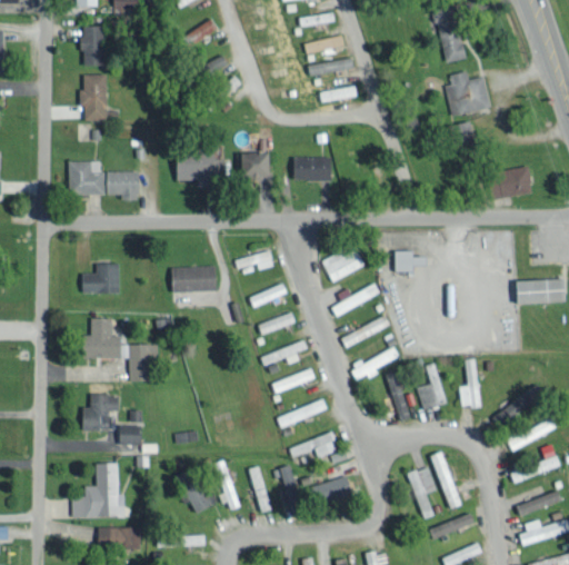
[(138,0),(112,0),(112,13),(138,13),(138,0)]
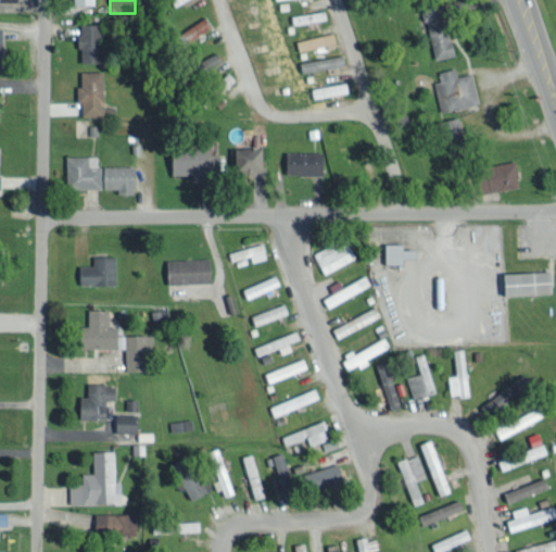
[(432,61),(453,59),(446,8),(426,10),(432,61)]
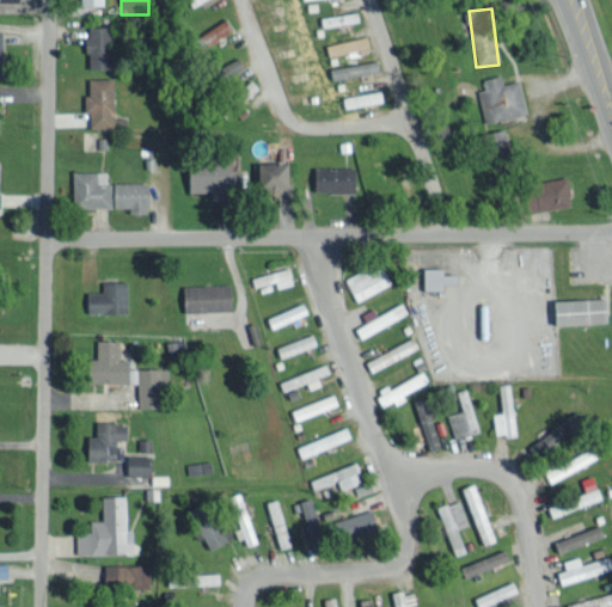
[(361,24),(359,13),(322,20),(323,30),(361,24)]
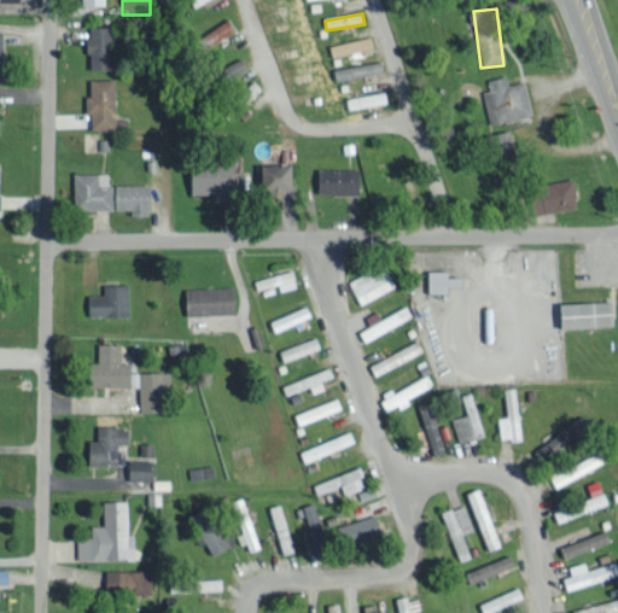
[(215,47),(237,31),(228,19),(207,35),(215,47)]
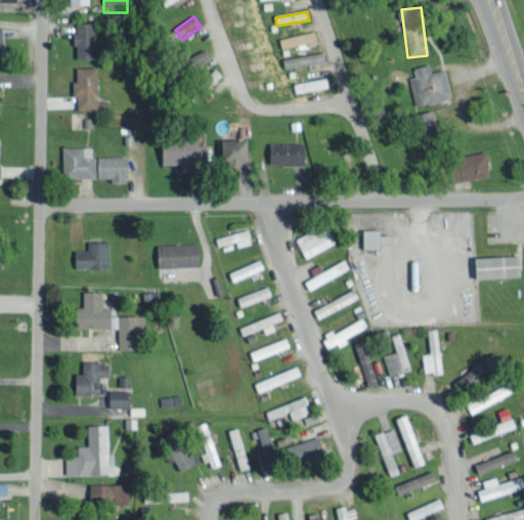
[(95,25),(75,26),(76,61),(96,61),(95,25)]
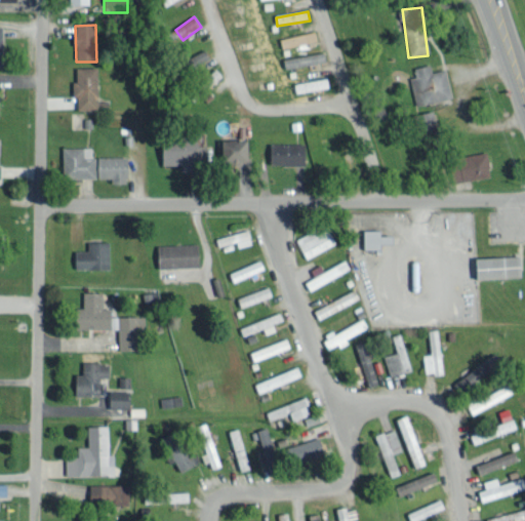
[(318,43),(316,33),(280,41),(282,51),(318,43)]
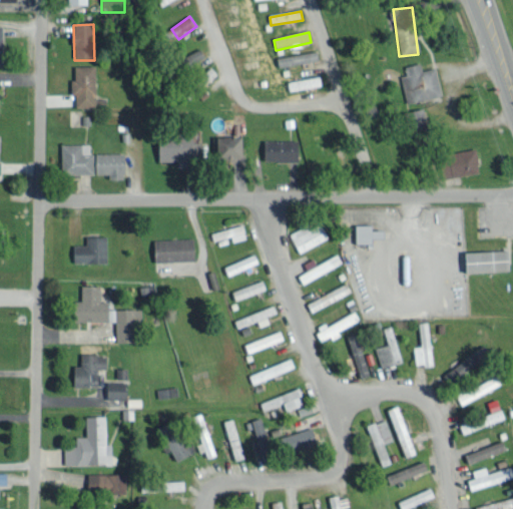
[(193,65),(204,57),(199,50),(188,58),(193,65)]
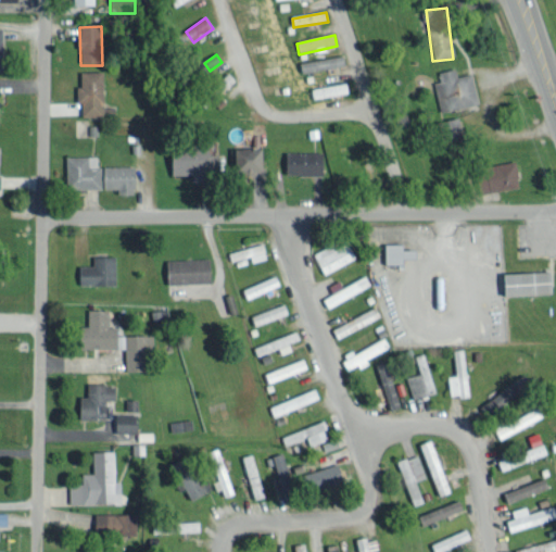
[(345,70),(344,59),(299,62),(300,74),(345,70)]
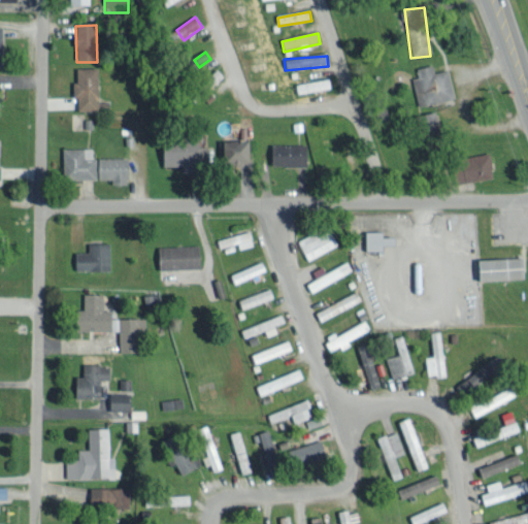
[(417,70),(419,78),(413,79),(418,108),(455,101),(450,72),(435,74),(433,67),(417,70)]
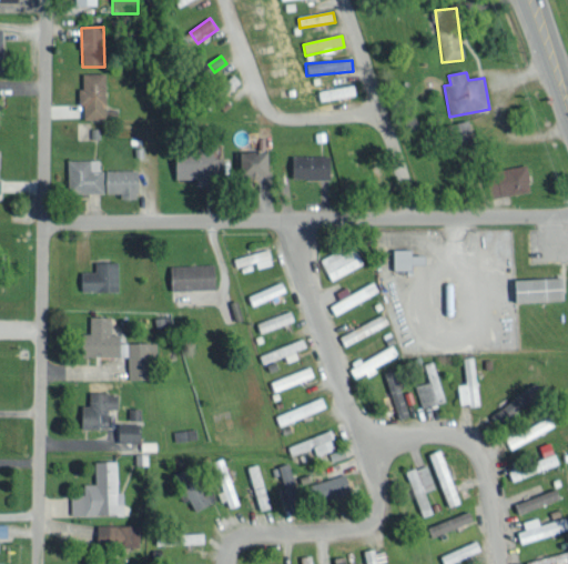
[(81,76),(82,108),(85,108),(85,122),(108,121),(107,74),(81,76)]
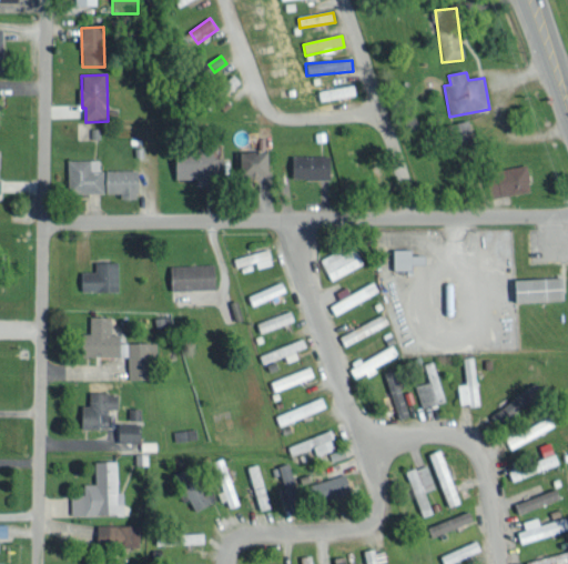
[(356,97),(355,86),(320,92),(322,103),(356,97)]
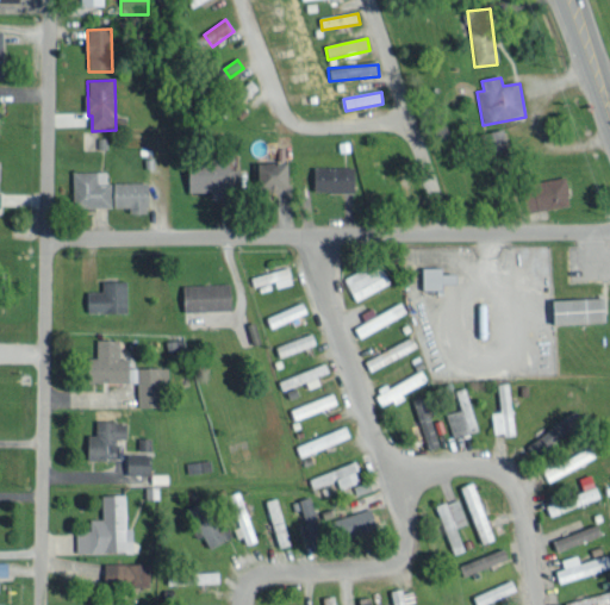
[(487,135),(490,155),(506,151),(503,132),(487,135)]
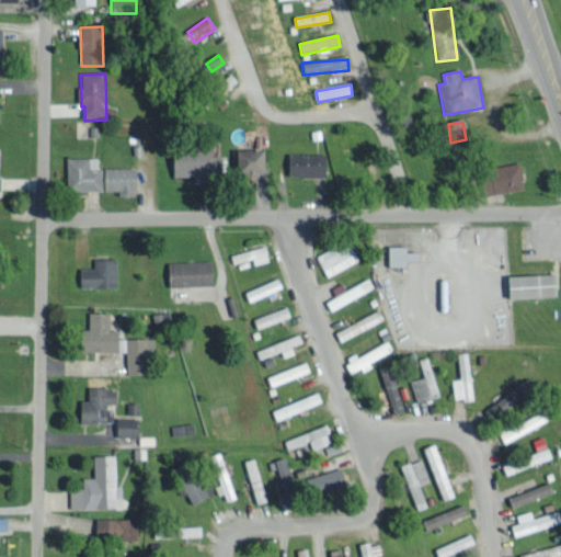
[(195,179),(195,185),(220,184),(220,152),(173,154),(174,180),(195,179)]
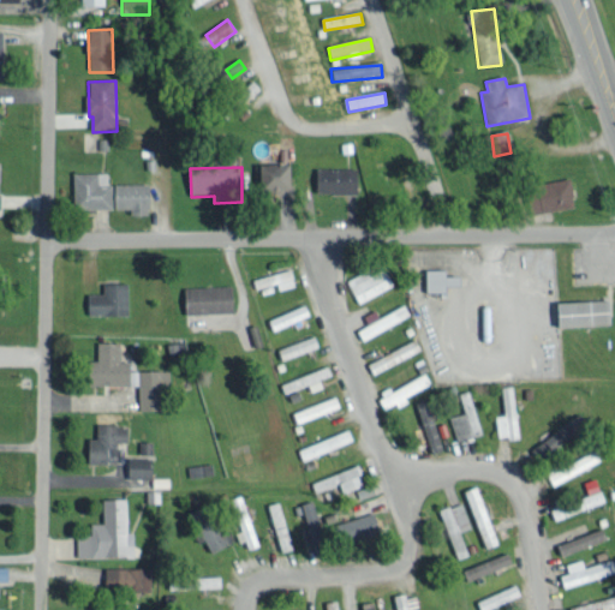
[(263,167),(263,195),(293,193),(293,167),(263,167)]
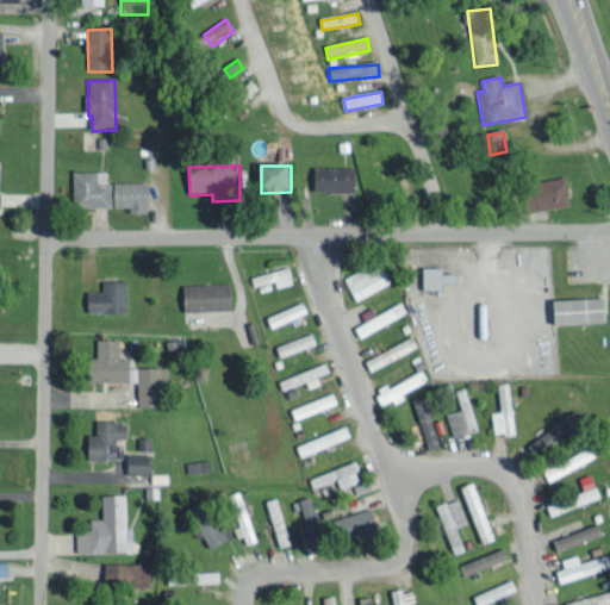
[(355,195),(356,170),(313,169),(313,194),(355,195)]
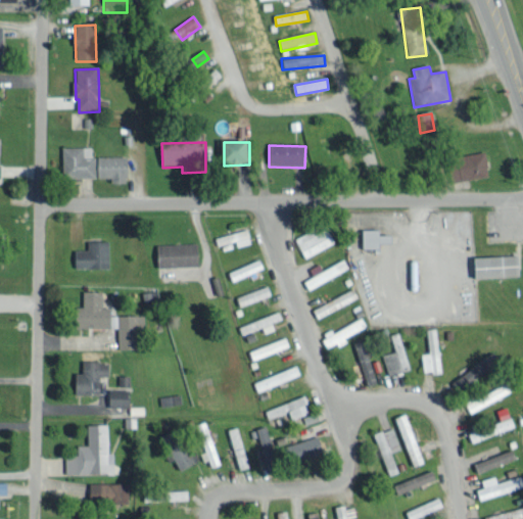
[(63,149),(63,180),(97,180),(96,158),(92,158),(92,149),(63,149)]
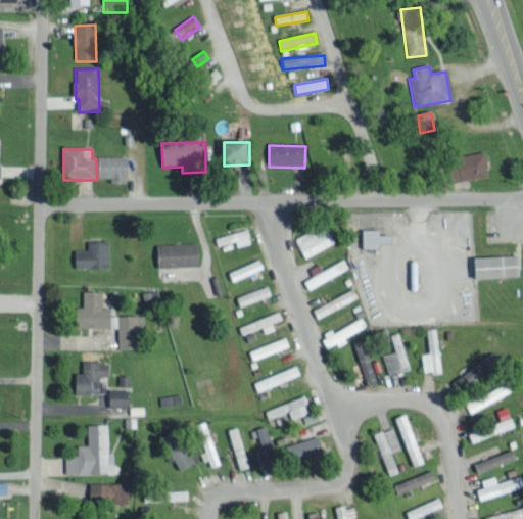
[(458,182),(488,181),(487,155),(457,156),(458,182)]
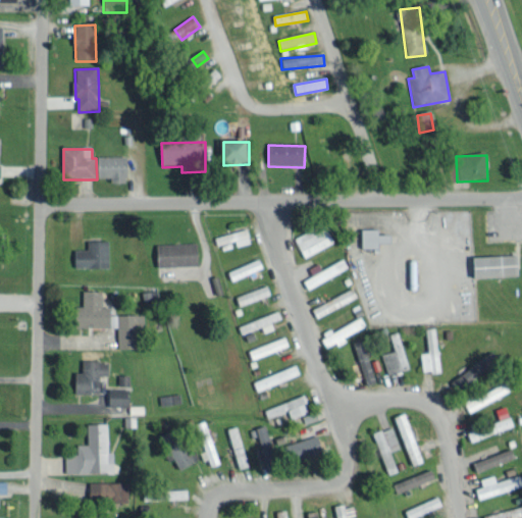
[(111,185),(127,185),(128,159),(98,158),(98,179),(111,179),(111,185)]
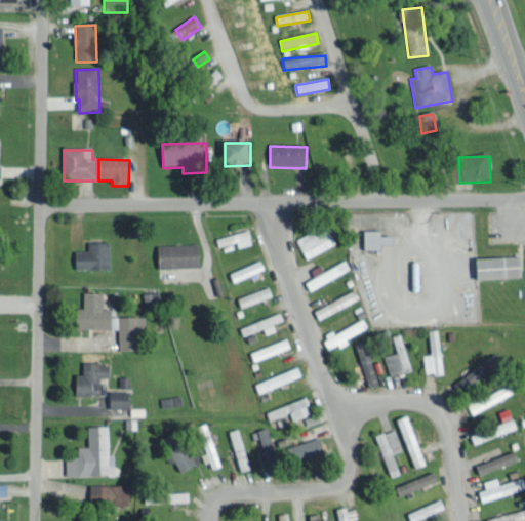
[(336,247),(329,228),(297,239),(306,258),(336,247)]
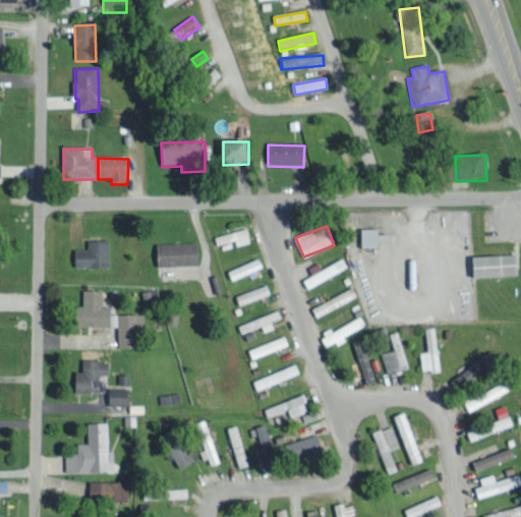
[(379,229),(362,230),(362,248),(380,248),(380,243),(392,242),(392,235),(380,235),(379,229)]
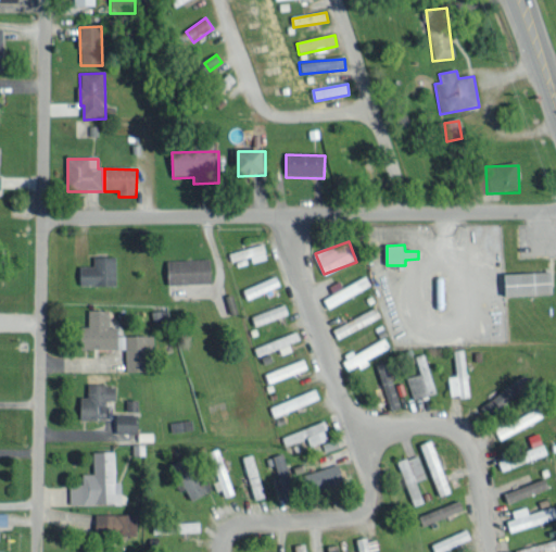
[(252,264),(267,261),(264,246),(228,254),(230,263),(251,258),(252,264)]
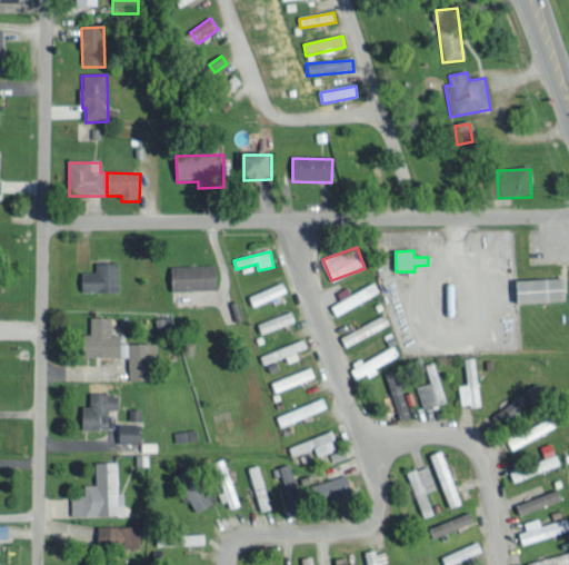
[(119,293),(119,264),(97,264),(97,274),(80,274),(80,294),(119,293)]
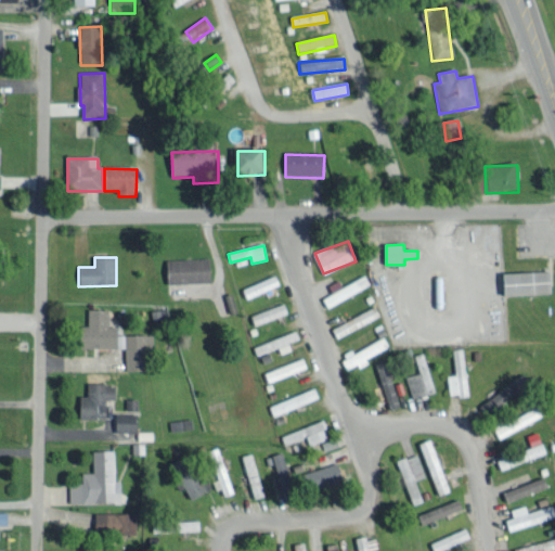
[(213,283),(211,260),(167,261),(168,285),(213,283)]
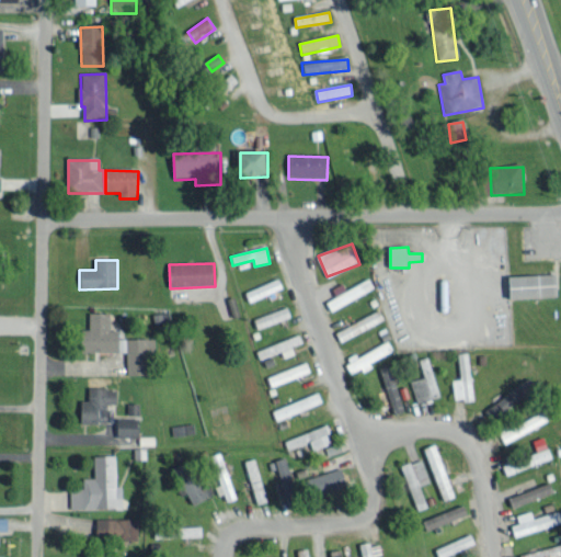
[(511,276),(512,299),(559,298),(558,275),(511,276)]
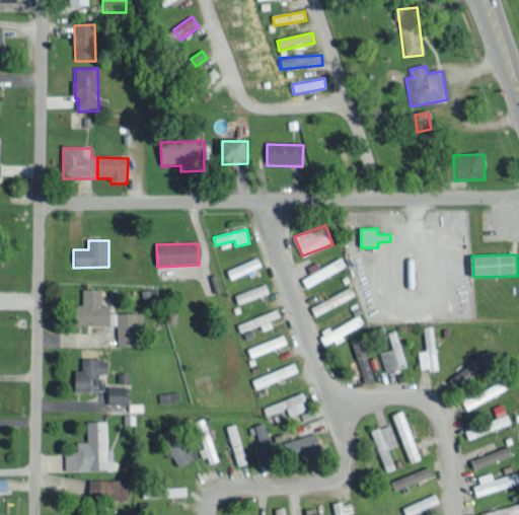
[(306,287),(348,270),(343,260),(319,269),(317,264),(308,268),(311,276),(303,280),(306,287)]
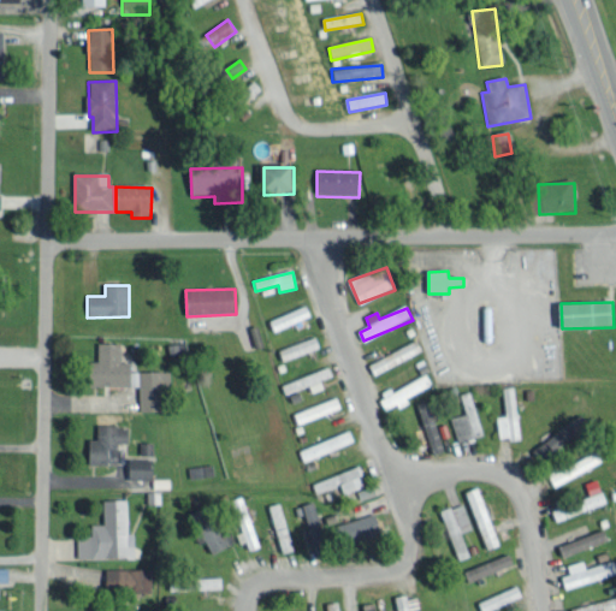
[(271,331),(308,321),(306,310),(267,320),(271,331)]
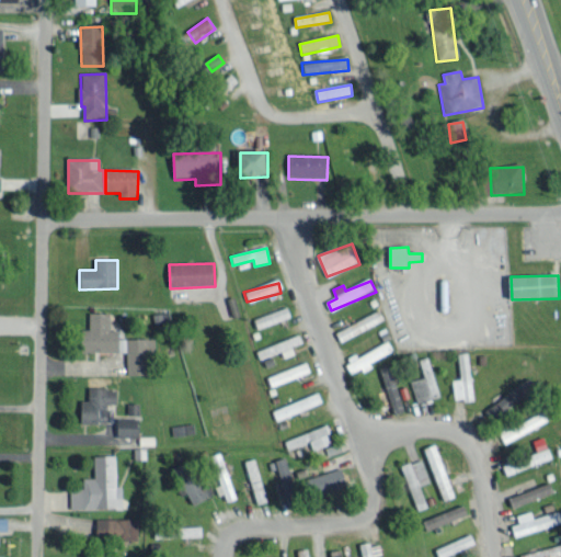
[(292,318),(288,308),(254,320),(258,330),(292,318)]
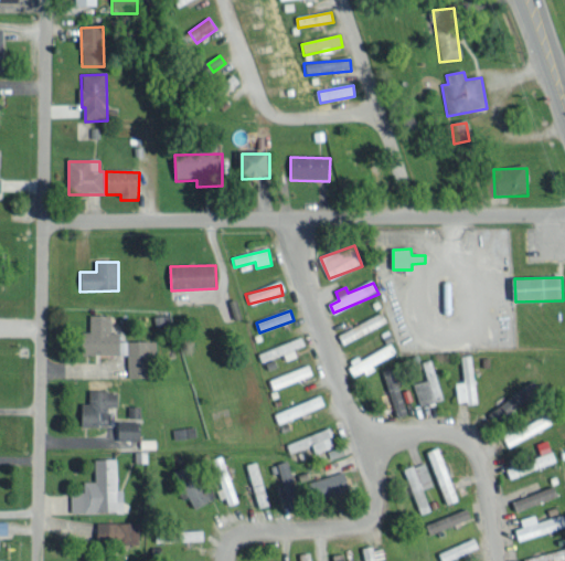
[(85,356),(127,356),(128,379),(155,379),(155,342),(120,342),(120,334),(110,334),(110,316),(91,317),(91,334),(85,334),(85,356)]
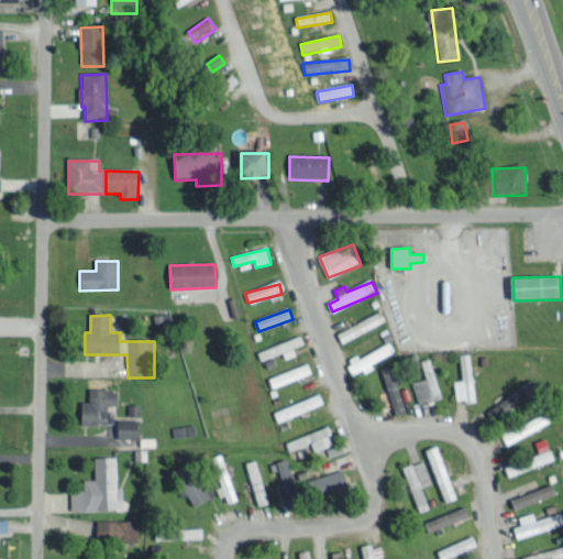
[(386,325),(382,315),(337,332),(341,342),(386,325)]
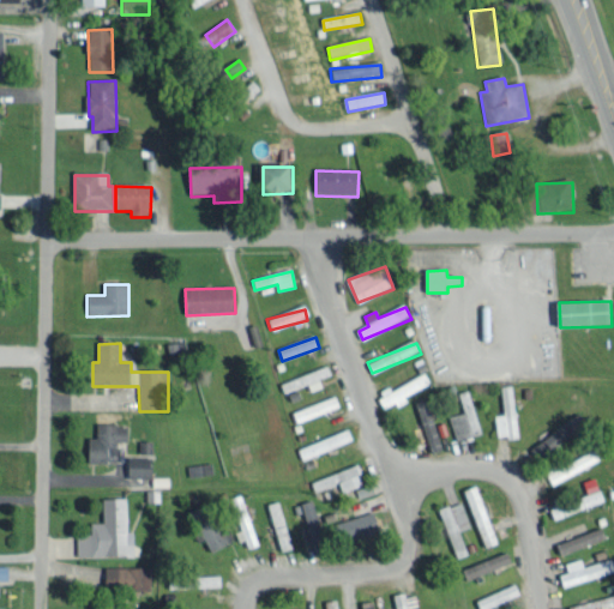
[(308,385),(312,393),(324,389),(320,380),(332,375),(329,367),(281,385),(284,395),(308,385)]
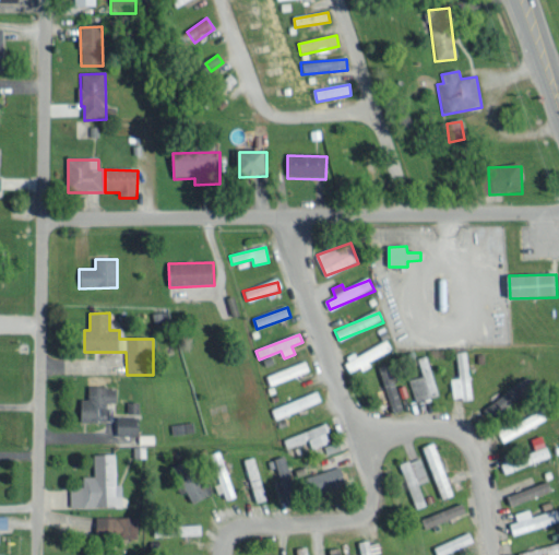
[(393,354),(388,341),(345,359),(351,372),(393,354)]
